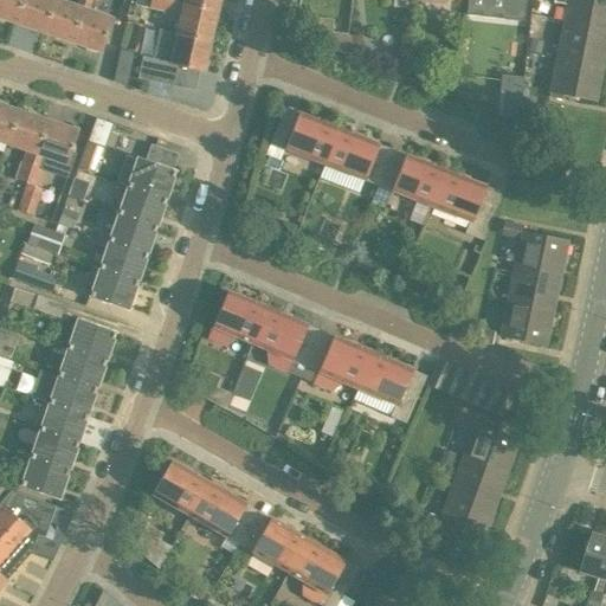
[(0,0),(0,18),(14,23),(21,0),(0,0)]
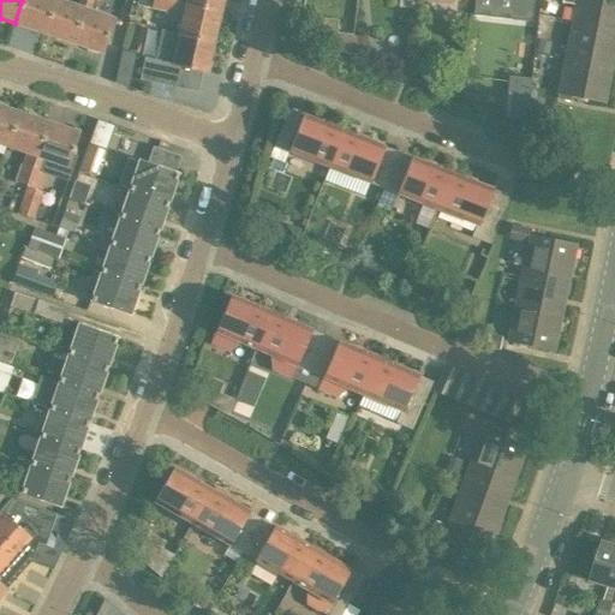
[(22,0),(15,23),(42,34),(53,0),(22,0)]
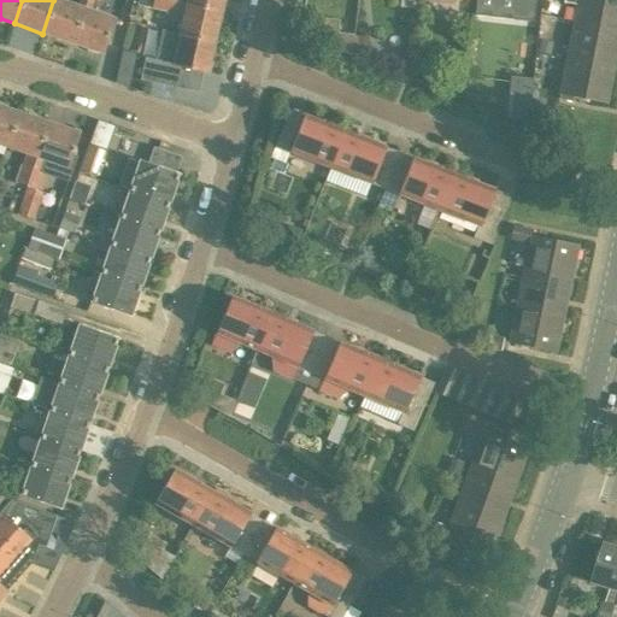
[(57,0),(53,0),(43,34),(72,43),(83,9),(75,6),(57,0)]
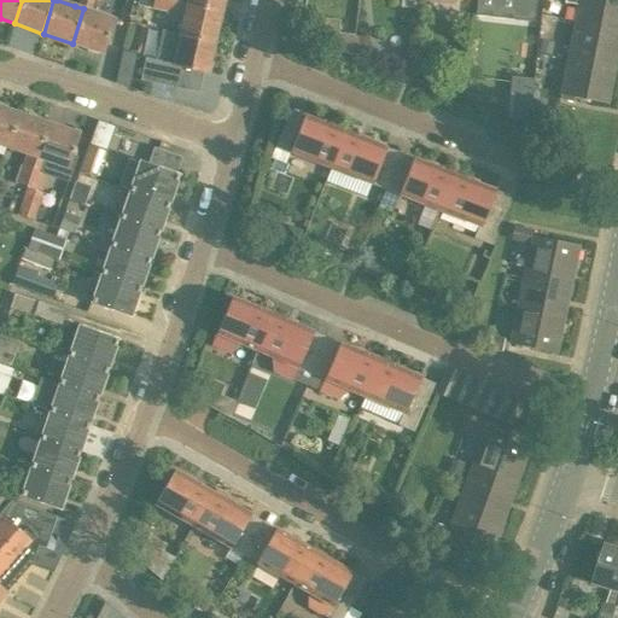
[(86,0),(83,9),(73,44),(101,53),(114,18),(92,11),(94,3),(98,4),(98,0),(86,0)]
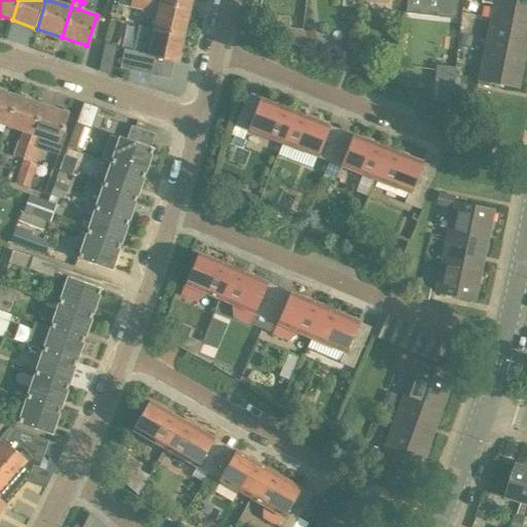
[(155,14),(152,29),(182,35),(188,9),(145,0),(130,0),(129,7),(155,14)]
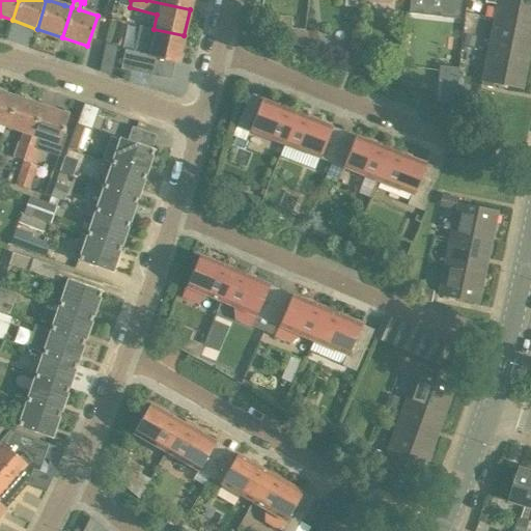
[(146,0),(190,9),(192,0),(146,0)]
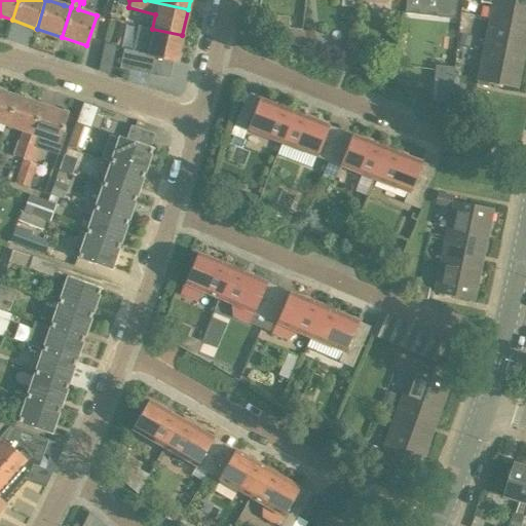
[(441,0),(440,16),(454,19),(456,0),(441,0)]
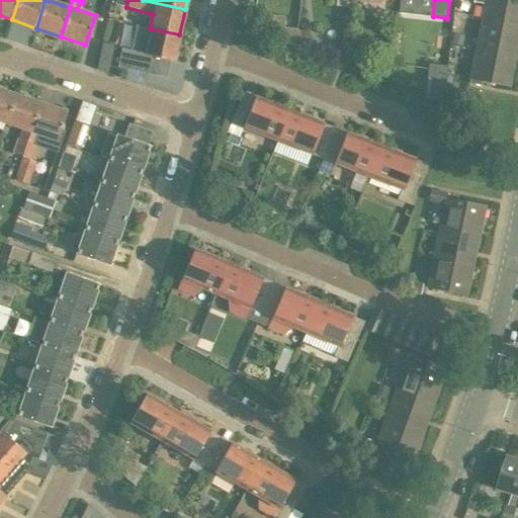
[(486,4),(483,18),(517,24),(517,0),(472,0),(472,2),(486,4)]
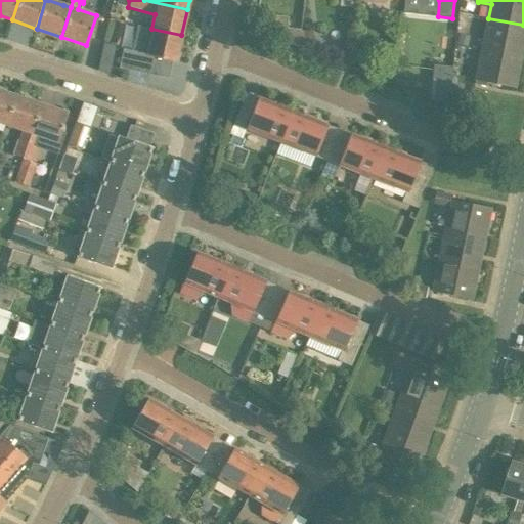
[(273,15),(271,37),(298,47),(300,29),(287,28),(288,16),(273,15)]
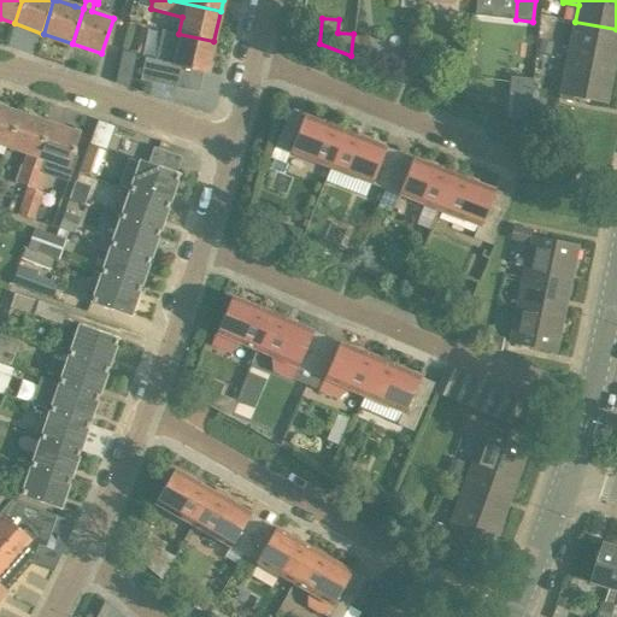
[(616,29),(575,22),(568,60),(613,69),(616,50),(616,29)]
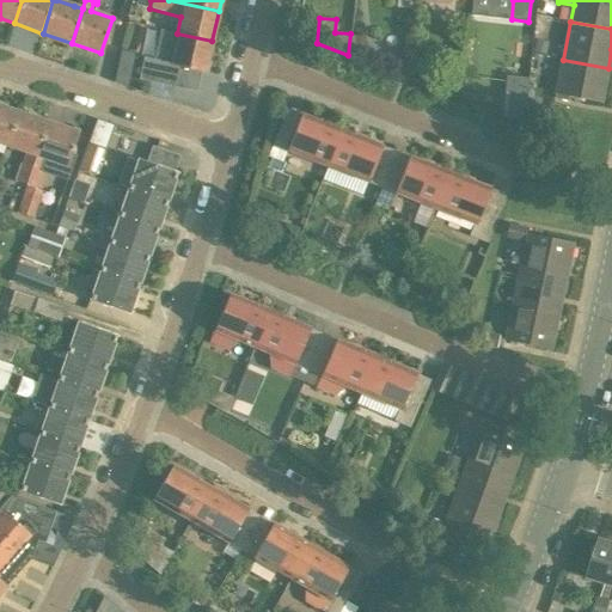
[(142,57),(138,80),(175,89),(179,66),(200,71),(206,72),(212,41),(177,34),(159,30),(153,60),(142,57)]
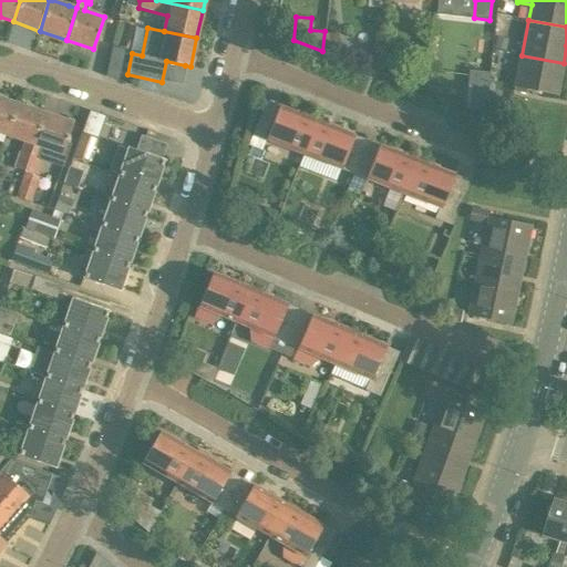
[(564,63),(522,55),(515,86),(558,94),(564,63)]
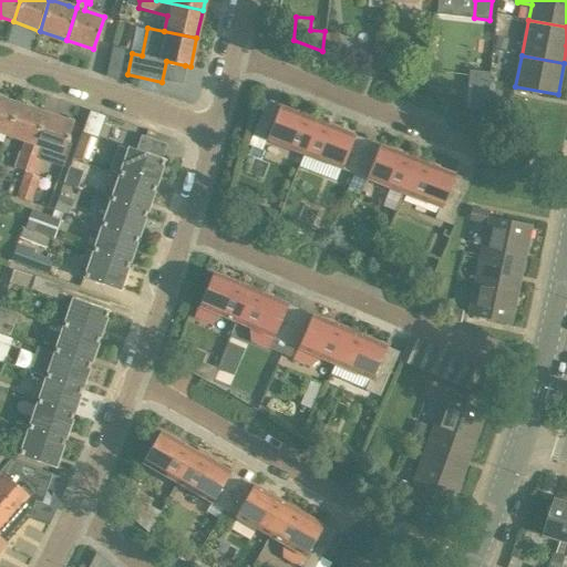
[(484,114),(486,89),(466,86),(464,106),(464,107),(474,112),(484,116),(484,114)]
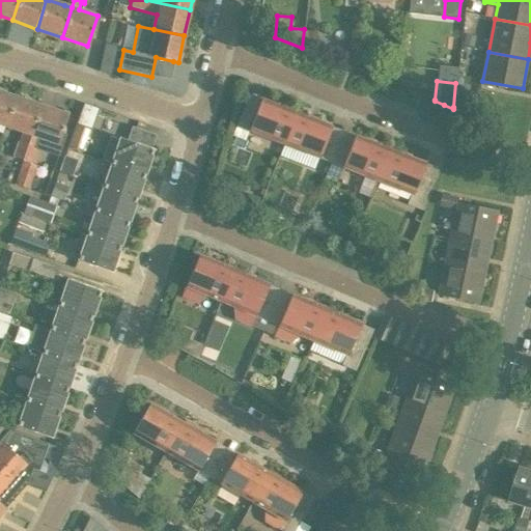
[(0,123),(5,126),(16,98),(0,91),(0,123)]
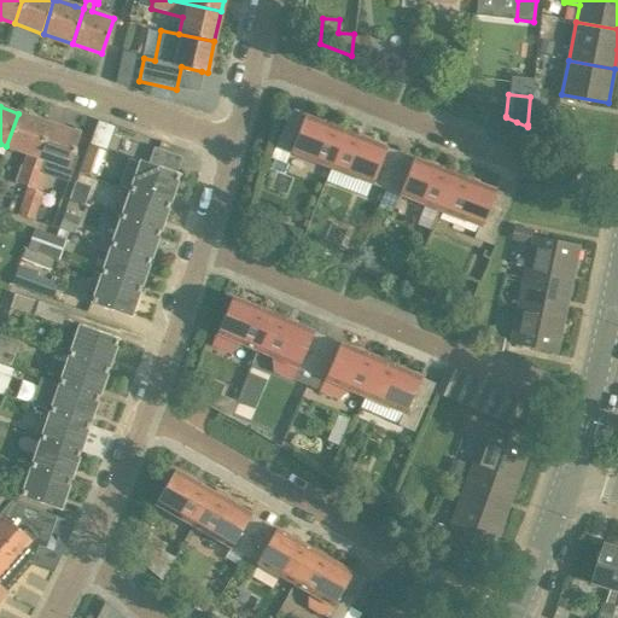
[(18,114),(6,146),(25,152),(15,184),(25,187),(47,123),(18,114)]
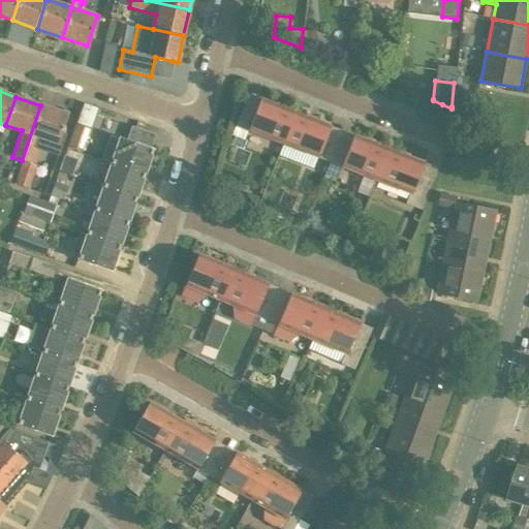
[(248,130),(283,144),(296,112),(260,98),(248,130)]
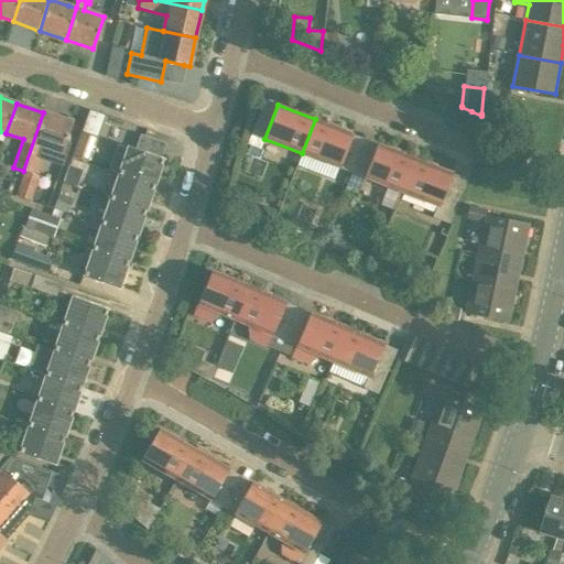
[(43,112),(23,171),(35,175),(41,159),(62,166),(69,143),(65,141),(71,122),(43,112)]
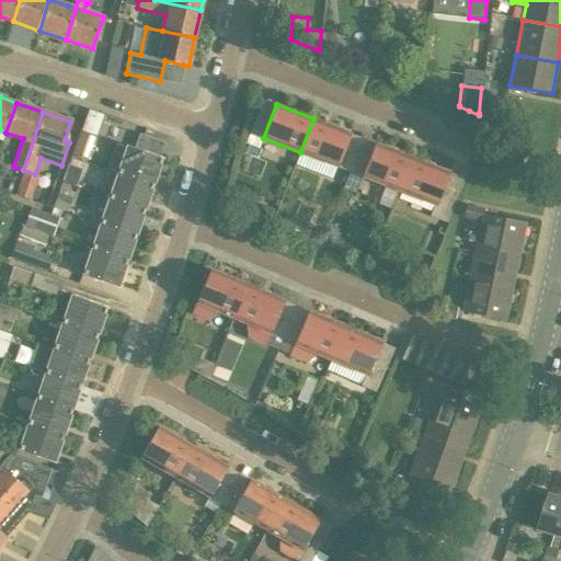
[(313,118),(300,152),(338,167),(351,134),(313,118)]
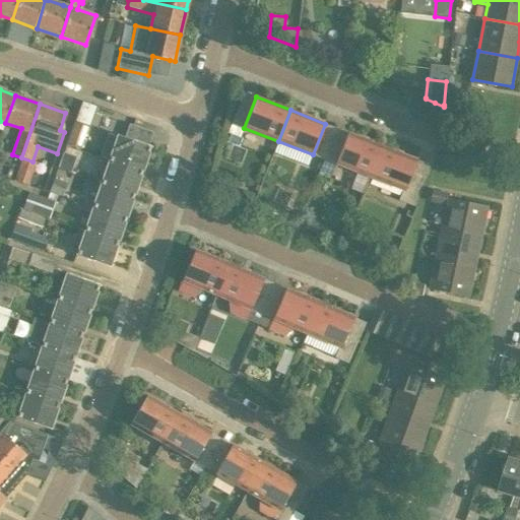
[(73,123),(66,142),(81,147),(88,128),(73,123)]
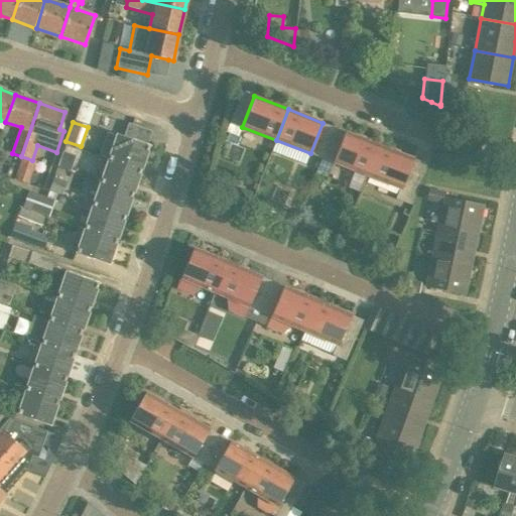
[(333,162),(367,175),(379,145),(345,131),(333,162)]
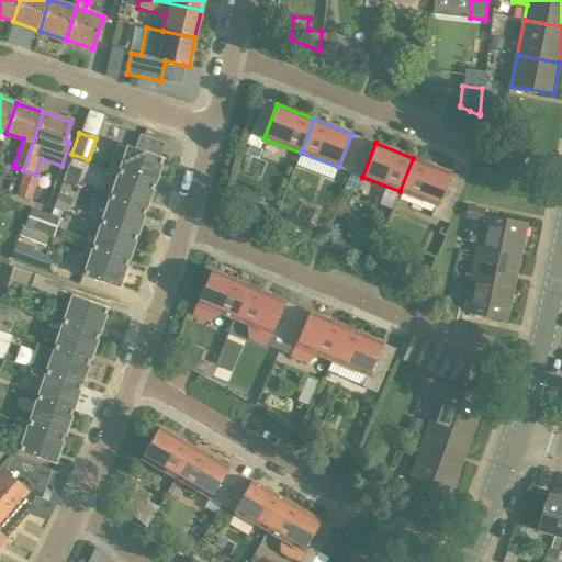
[(127,147),(117,172),(154,186),(163,160),(127,147)]
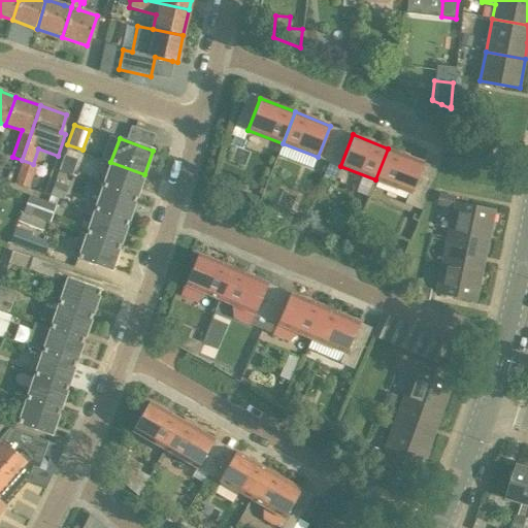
[(388,149),(375,179),(410,194),(423,162),(388,149)]
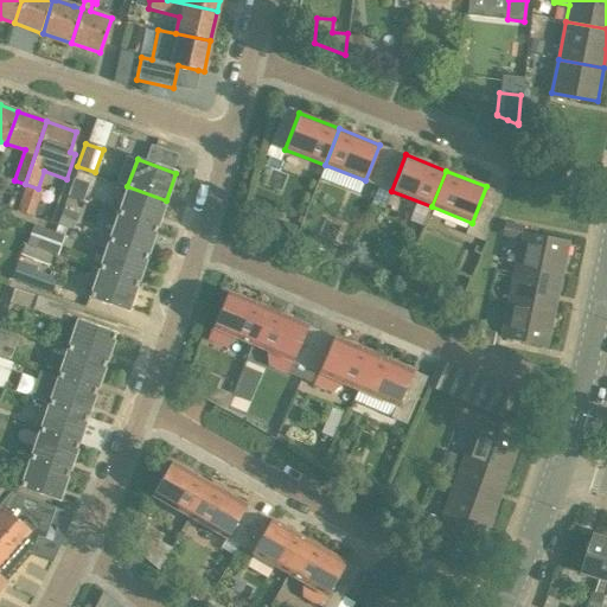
[(74,178),(66,196),(82,202),(89,184),(74,178)]
